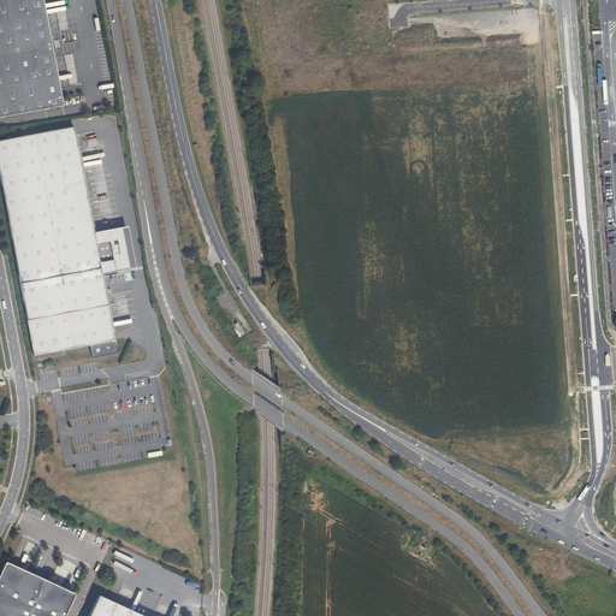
[(0,0),(0,116),(58,104),(40,0),(0,0)]
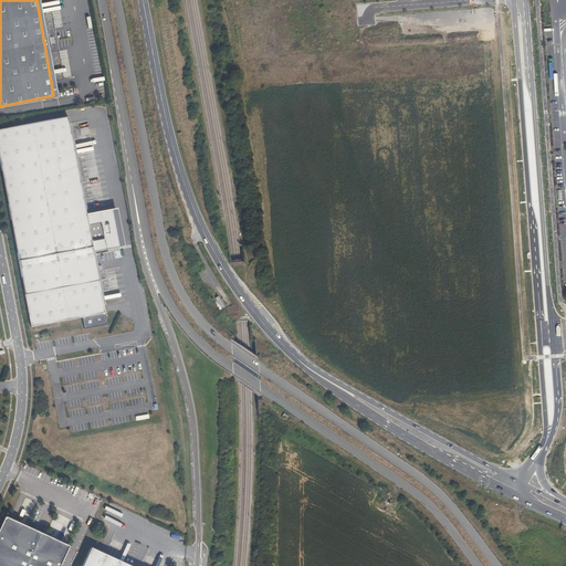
[(86,213),(67,115),(0,127),(0,165),(19,260),(92,247),(93,245),(92,240),(88,223),(86,213)]
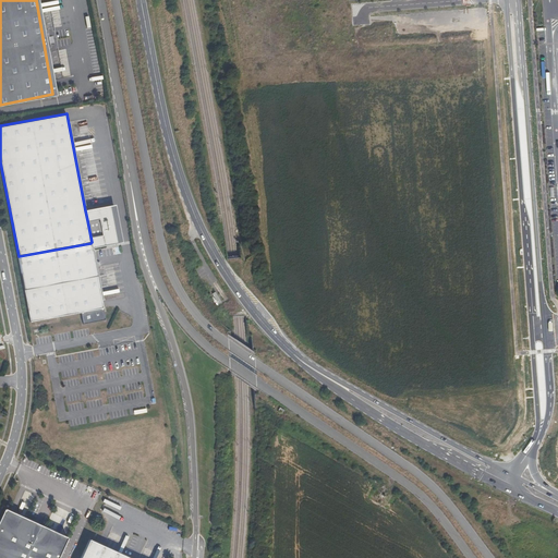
[(114,205),(85,210),(87,220),(99,218),(102,233),(91,237),(92,242),(93,246),(121,241),(114,205)]
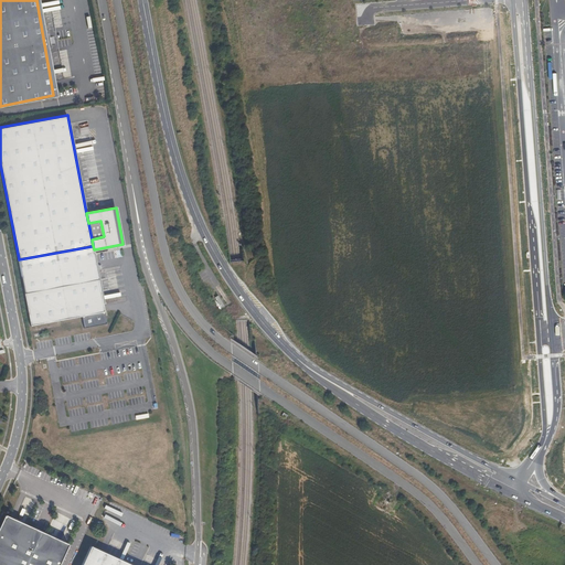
[(92,246),(19,259),(30,326),(82,316),(84,329),(106,323),(102,296),(93,249),(92,246)]
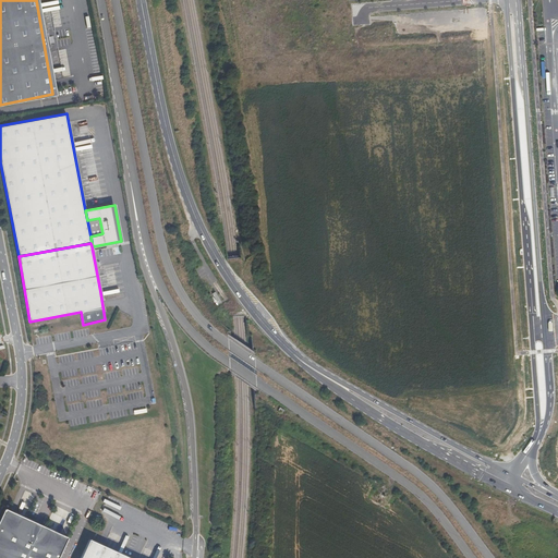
[(213,294),(219,304),(222,302),(216,292),(213,294)]
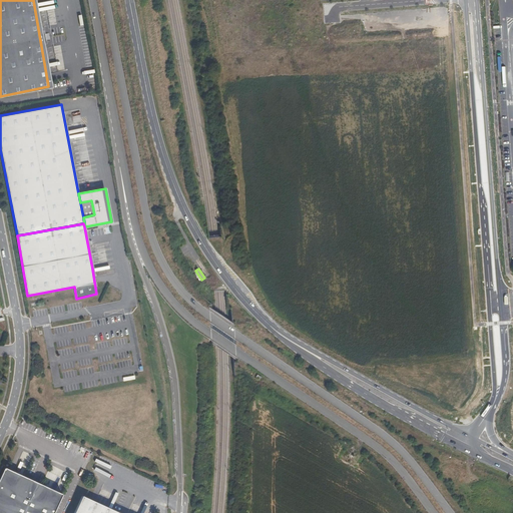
[(54,512),(64,493),(5,467),(0,478),(0,512),(54,512)]
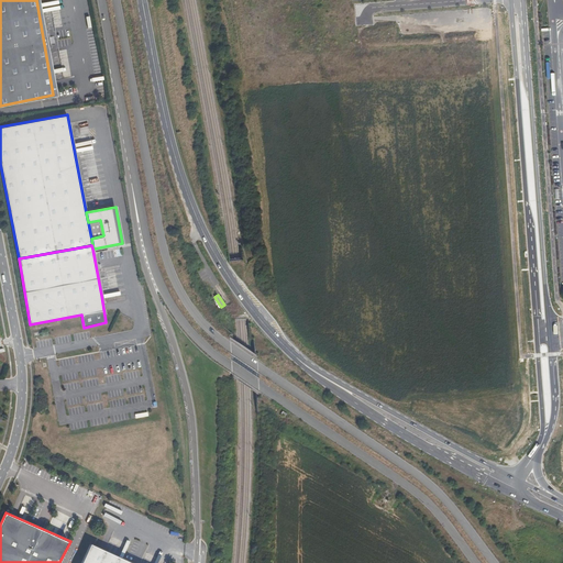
[(133,562),(92,543),(83,562),(133,562)]
